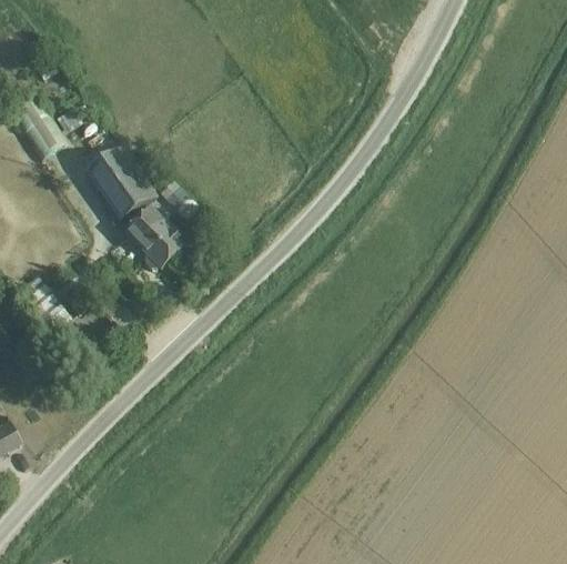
[(38,92),(13,107),(43,159),(68,144),(38,92)]
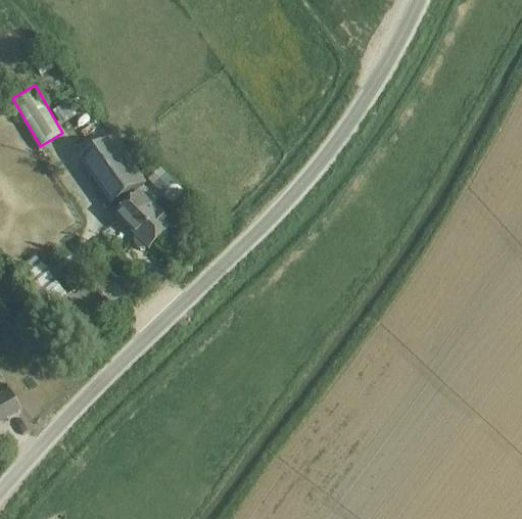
[(65,101),(53,109),(62,123),(75,114),(65,101)]
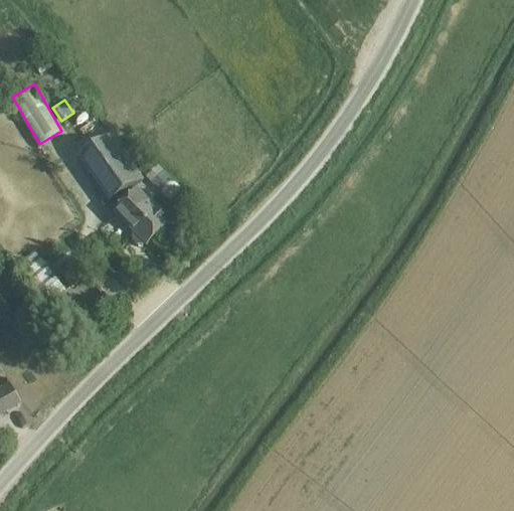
[(113,133),(78,157),(110,201),(144,177),(113,133)]
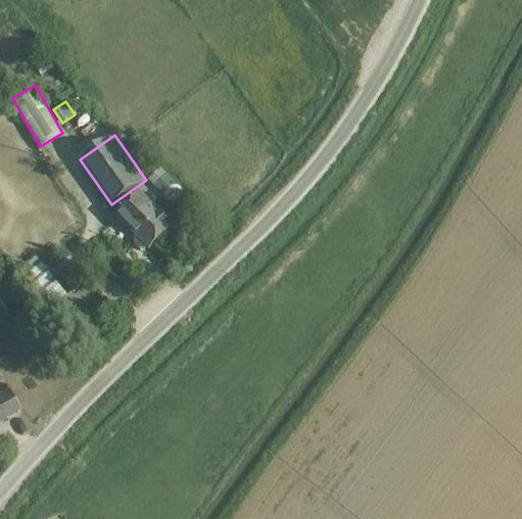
[(159,166),(148,178),(173,202),(185,190),(159,166)]
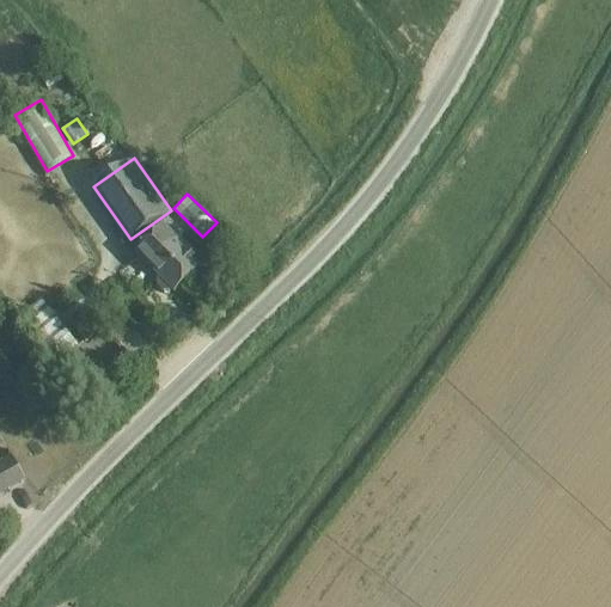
[(203,263),(177,235),(163,221),(134,247),(148,262),(160,275),(158,277),(158,283),(164,289),(170,289),(172,287),(175,290),(203,263)]
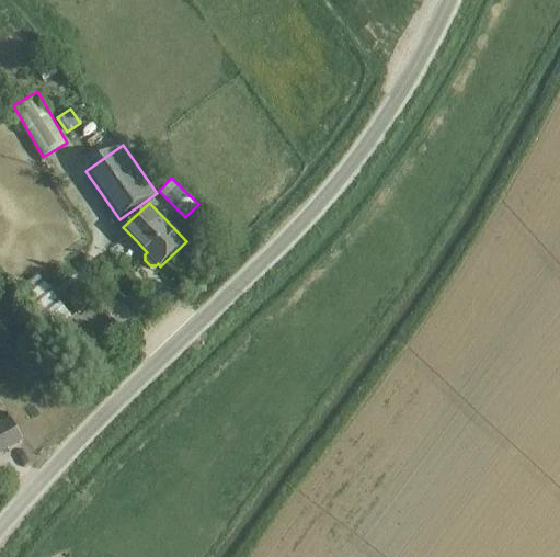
[(195,209),(191,214),(191,220),(195,225),(202,225),(206,220),(206,214),(202,209),(195,209)]
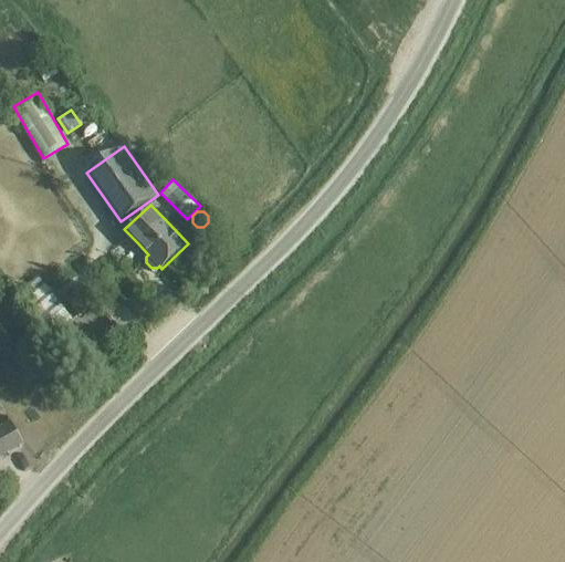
[(40,274),(18,292),(30,308),(42,324),(51,335),(73,318),(65,306),(40,274)]
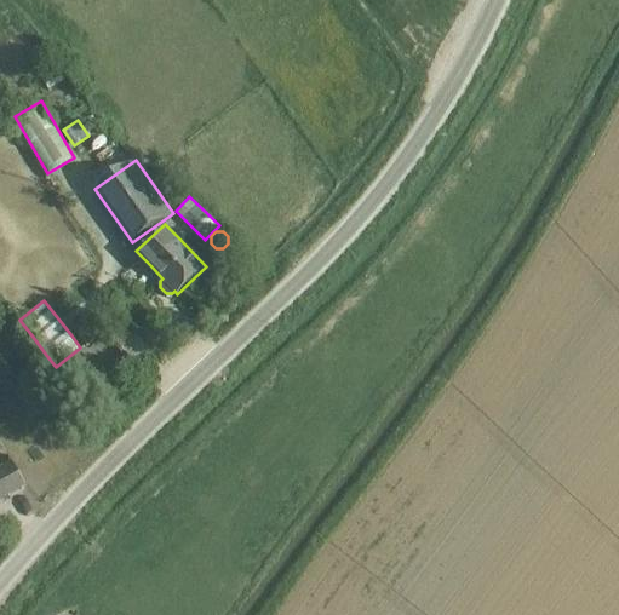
[(73,322),(70,325),(87,344),(108,328),(90,308),(73,322)]
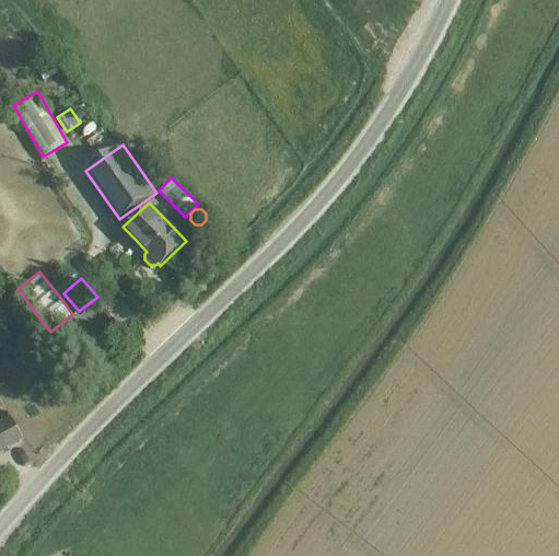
[(0,449),(22,438),(10,415),(0,419),(0,449)]
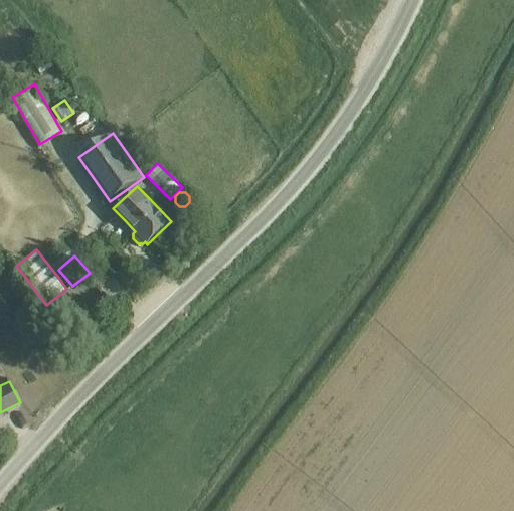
All buildings are outlined.
